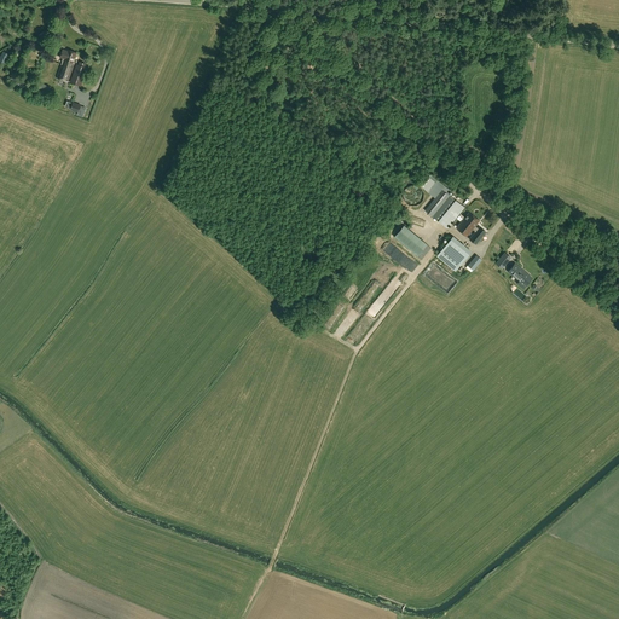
[(62,62),(57,77),(61,79),(61,77),(64,80),(64,81),(68,82),(75,64),(73,63),(76,53),(68,50),(68,51),(63,50),(61,57),(65,59),(64,63),(62,62)]
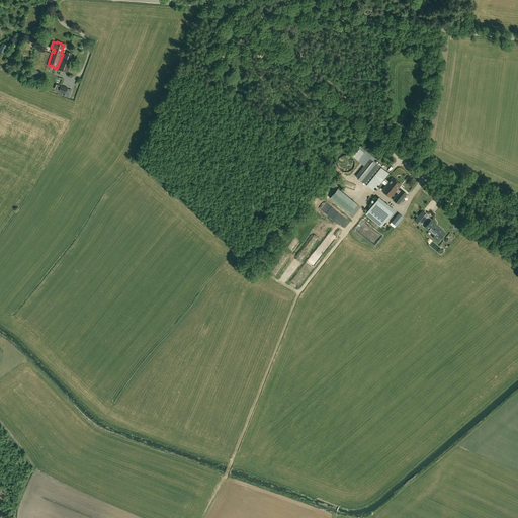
[(59,69),(63,71),(67,72),(72,57),(65,55),(59,69)]
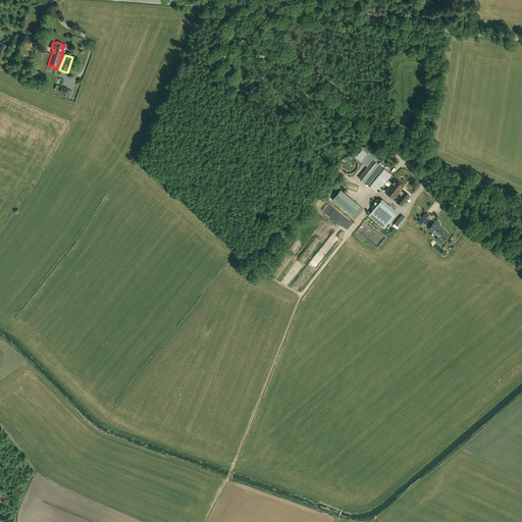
[(29,76),(27,80),(33,82),(33,81),(37,82),(37,80),(45,83),(48,75),(31,69),(29,76)]
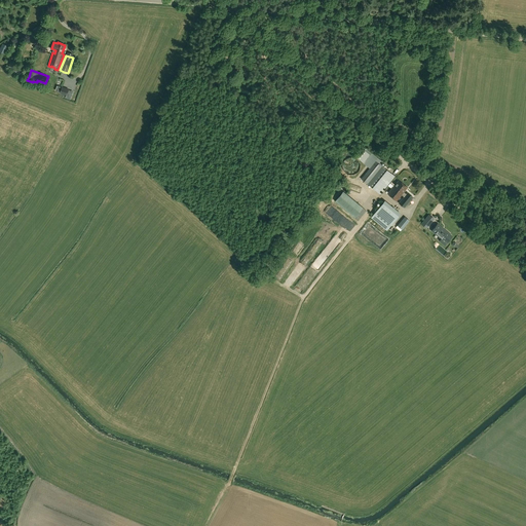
[(358,158),(367,165),(372,158),(364,151),(358,158)]
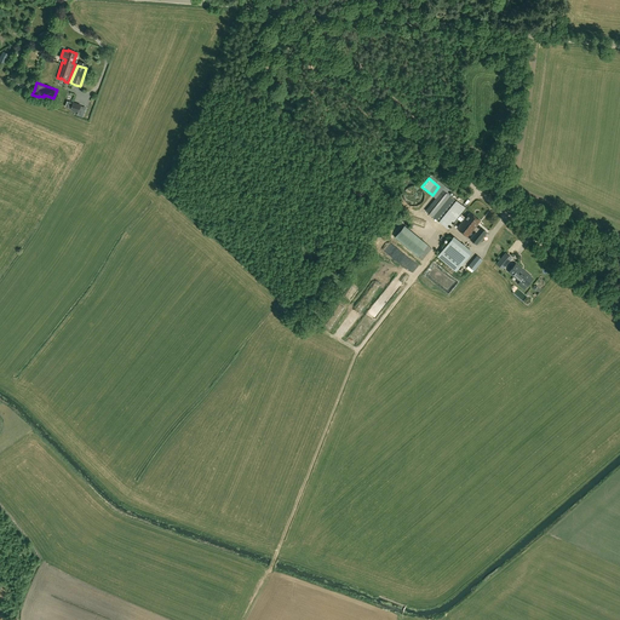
[(442,189),(435,197),(425,210),(447,228),(464,207),(442,189)]
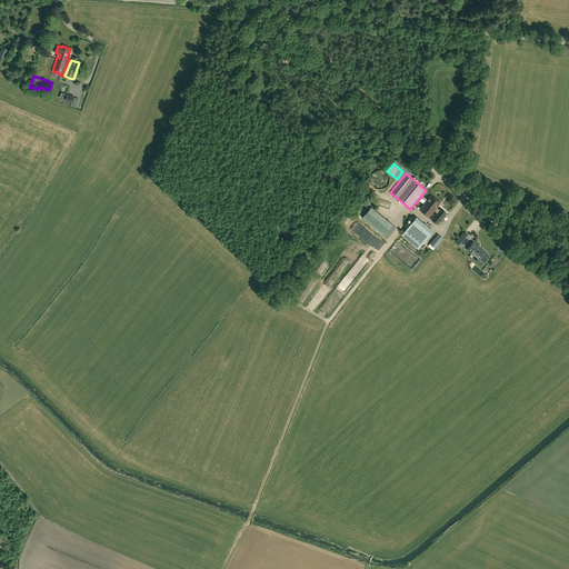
[(429,218),(437,208),(441,202),(431,195),(419,210),(429,218)]
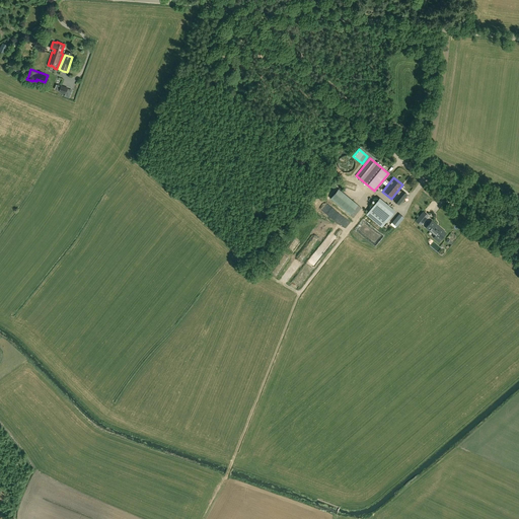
[(360,204),(343,191),(339,188),(330,198),(353,214),(360,204)]
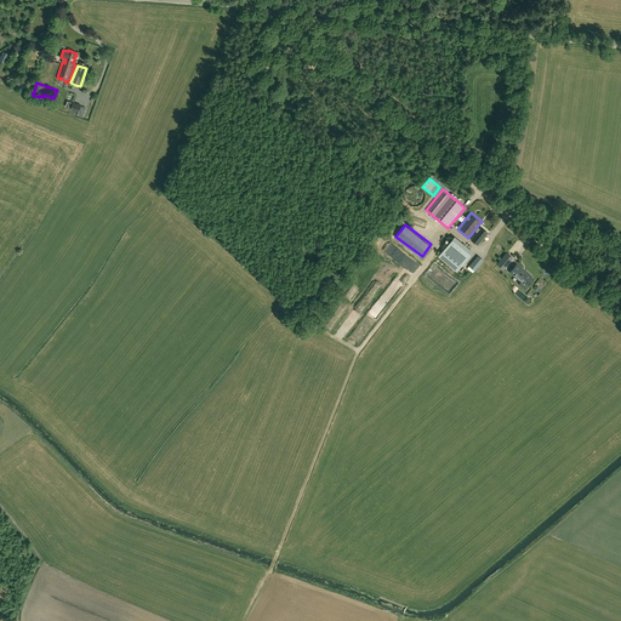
[(479,229),(477,227),(468,238),(474,231),(477,233),(471,240),(477,245),(488,233),(482,228),(479,229)]
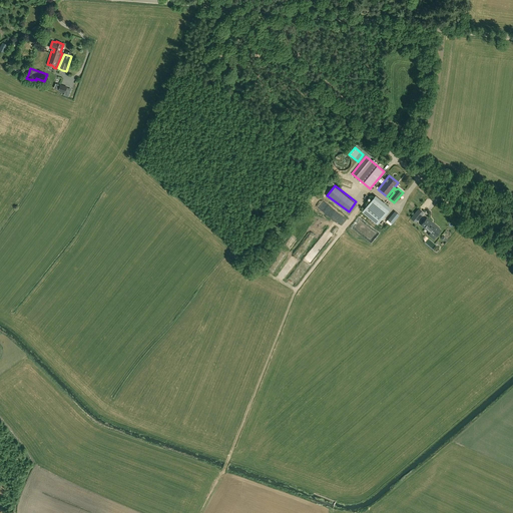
[(391,209),(375,196),(363,211),(378,224),(391,209)]
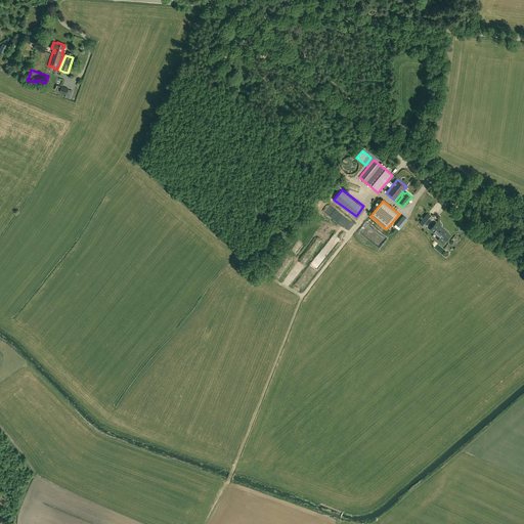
[(356,218),(360,221),(363,217),(362,216),(364,213),(361,210),(356,218)]
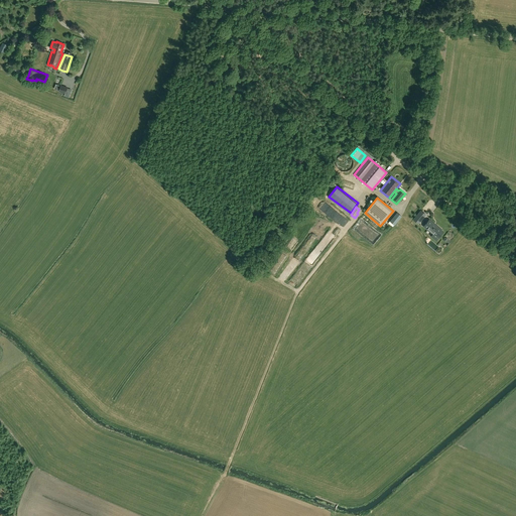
[(411,216),(416,220),(422,212),(418,208),(411,216)]
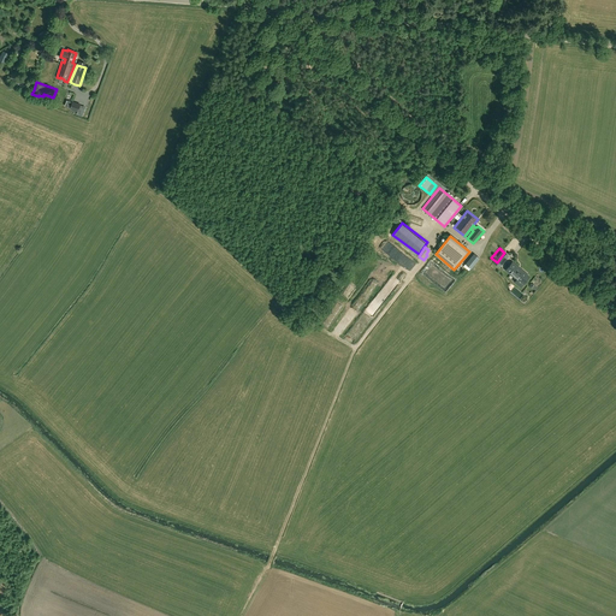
[(479,259),(474,254),(466,265),(472,270),(479,259)]
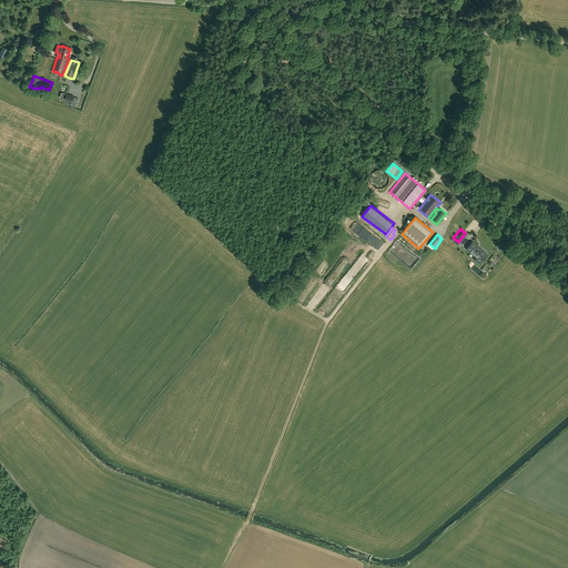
[(486,253),(473,242),(466,249),(479,260),(486,253)]
